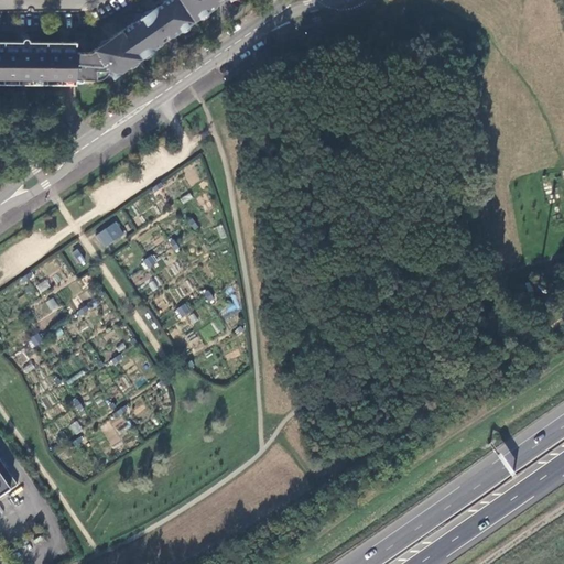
[(173,36),(194,22),(179,0),(165,0),(91,51),(76,51),(76,78),(102,78),(102,69),(108,69),(114,78),(162,44),(160,40),(171,33),(173,36)]
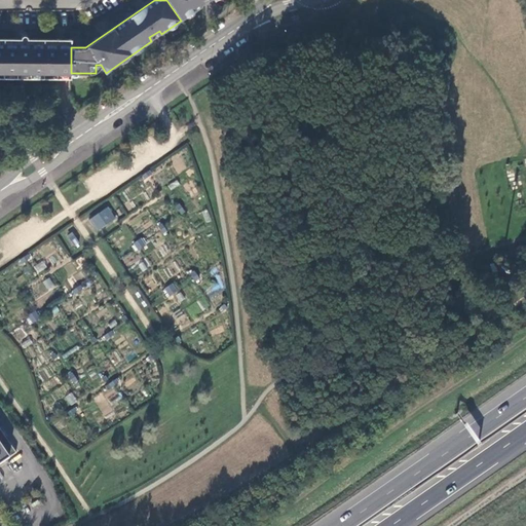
[(166,0),(181,21),(199,7),(197,4),(202,0),(166,0)]
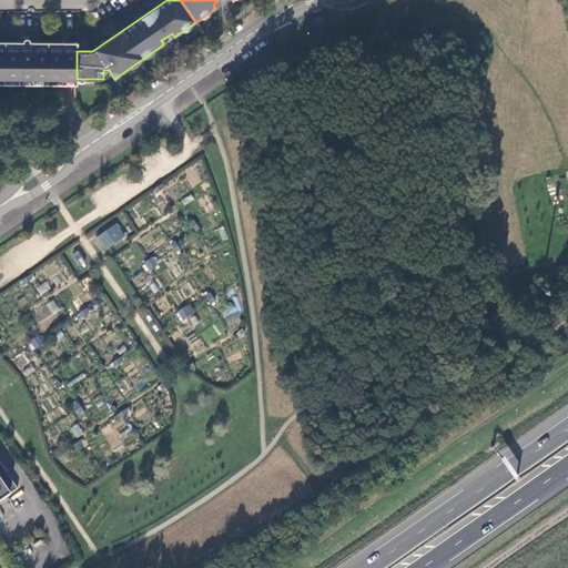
[(163,44),(174,37),(172,33),(161,40),(163,44)]
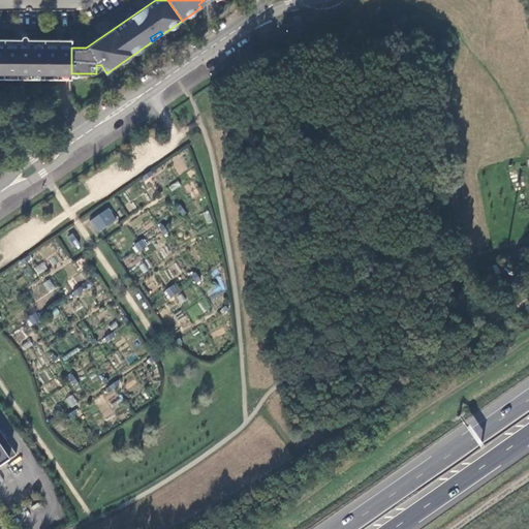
[(0,41),(71,43),(71,38),(28,38),(27,35),(25,35),(23,35),(20,38),(0,37),(0,41)]
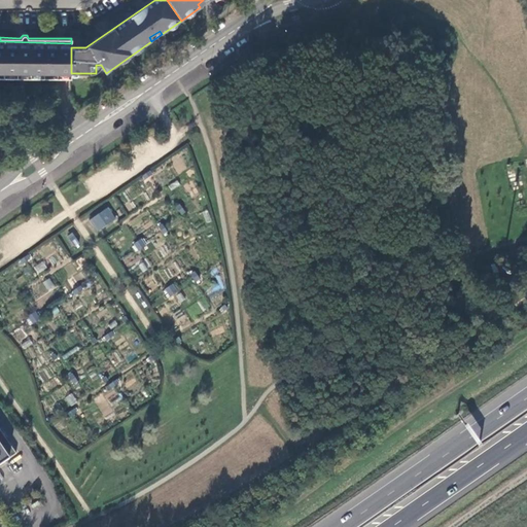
[(71,73),(71,47),(71,43),(0,41),(0,73),(71,74),(71,73)]
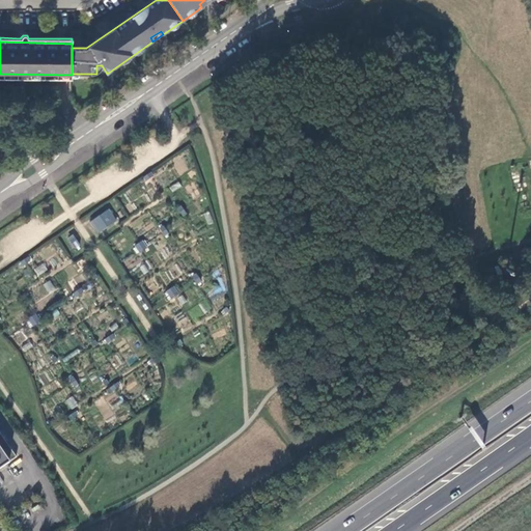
[(143,177),(145,182),(148,178),(152,176),(150,173),(143,177)]
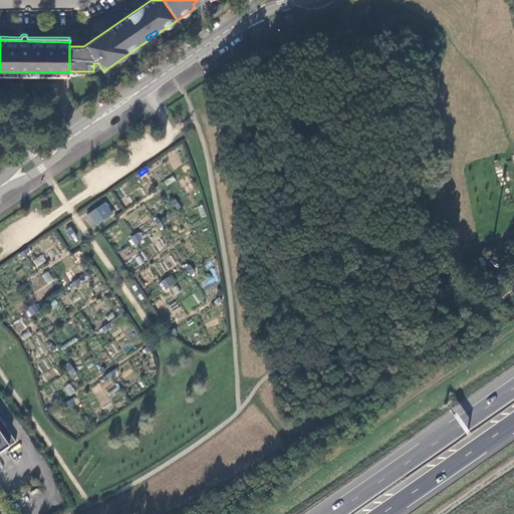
[(175,200),(171,203),(176,210),(179,207),(175,200)]
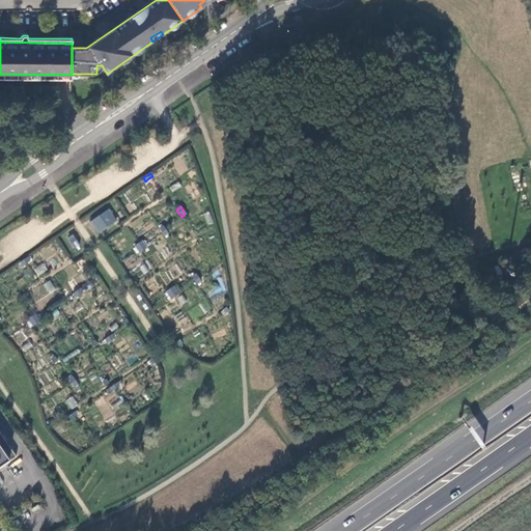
[(107,210),(93,219),(102,230),(115,221),(107,210)]
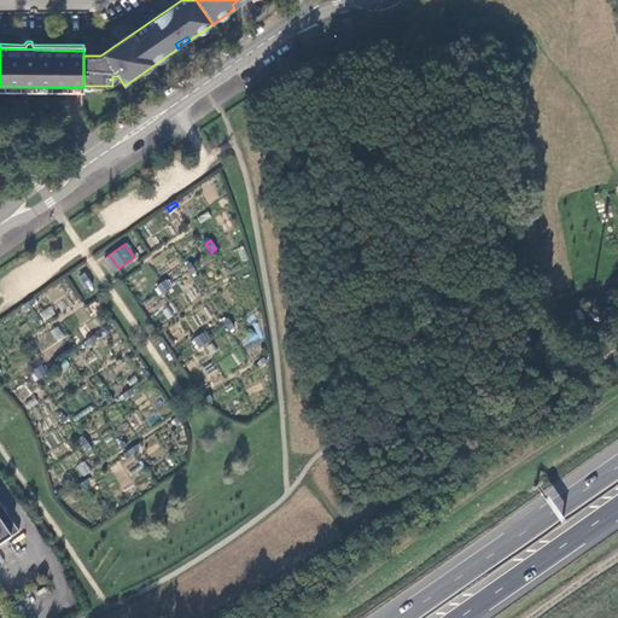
[(109,255),(103,260),(112,273),(118,268),(109,255)]
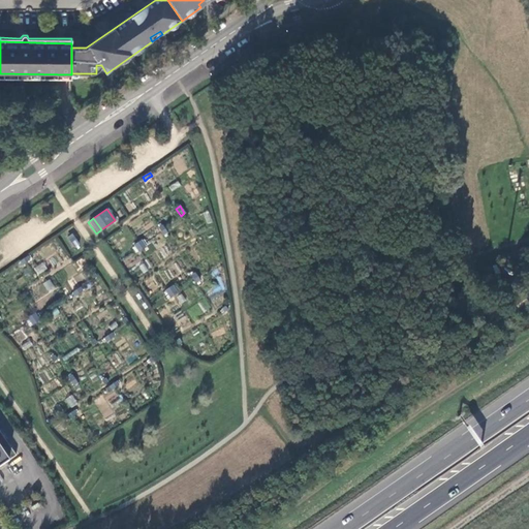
[(162,225),(158,228),(161,231),(163,236),(166,232),(162,225)]
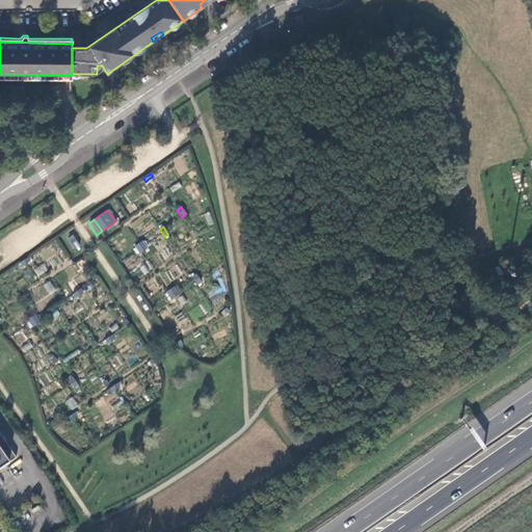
[(68,239),(71,244),(76,241),(73,236),(68,239)]
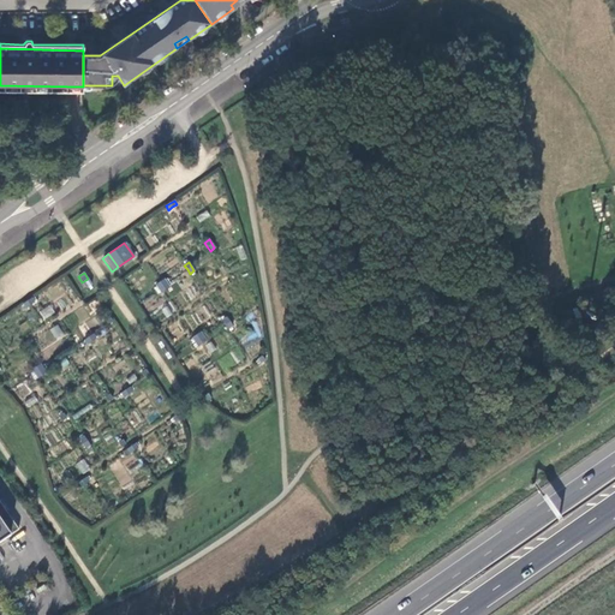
[(88,279),(82,282),(85,288),(91,284),(88,279)]
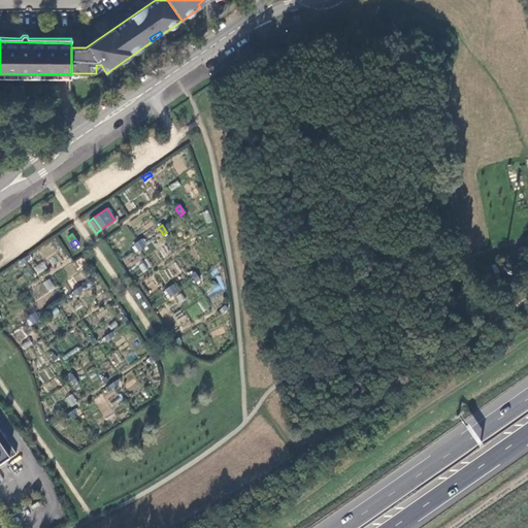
[(140,239),(133,244),(135,249),(138,252),(145,246),(140,239)]
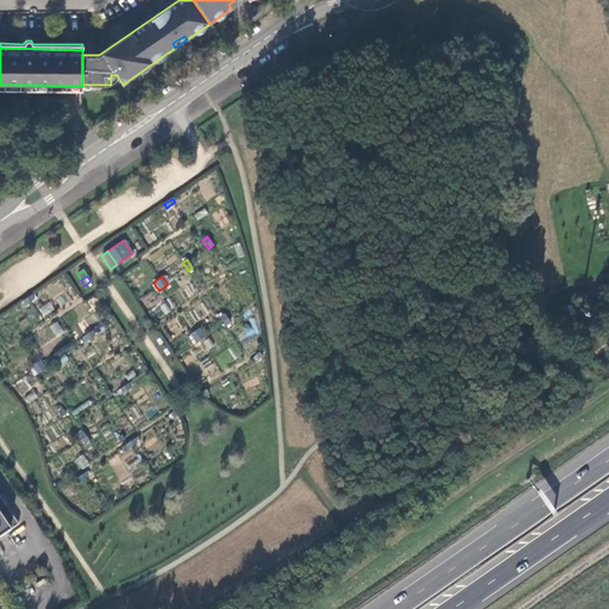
[(31,295),(22,301),(25,305),(33,300),(31,295)]
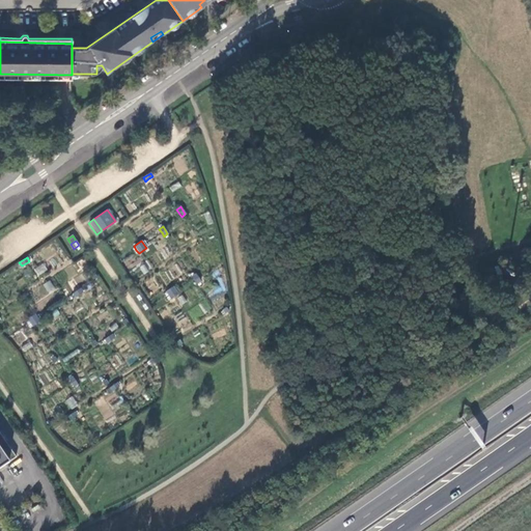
[(44,263),(34,269),(38,276),(48,270),(44,263)]
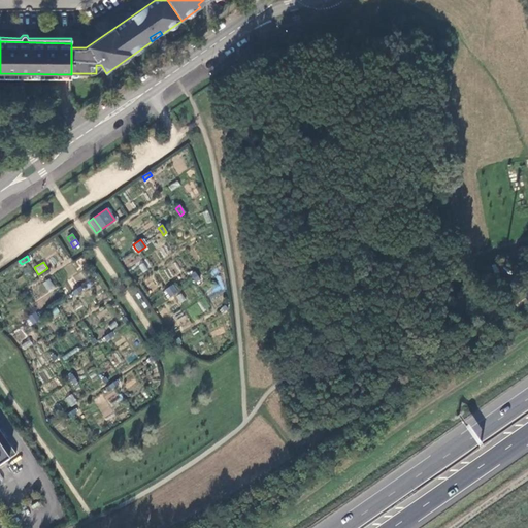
[(199,279),(194,272),(191,275),(196,283),(199,279)]
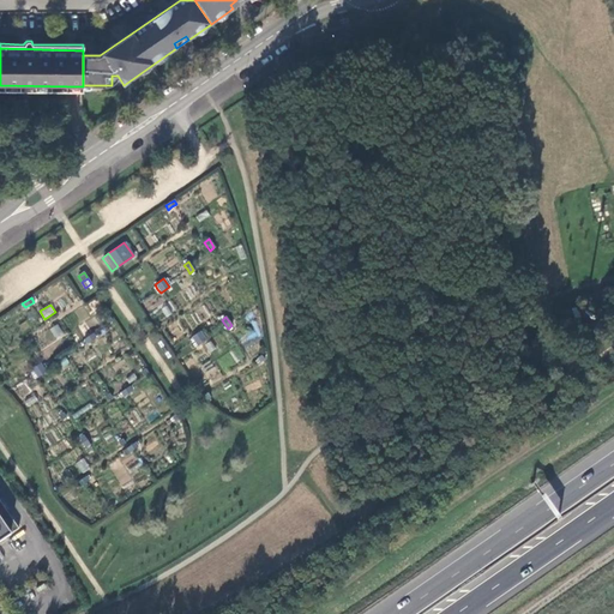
[(54,338),(62,336),(60,325),(50,326),(54,338)]
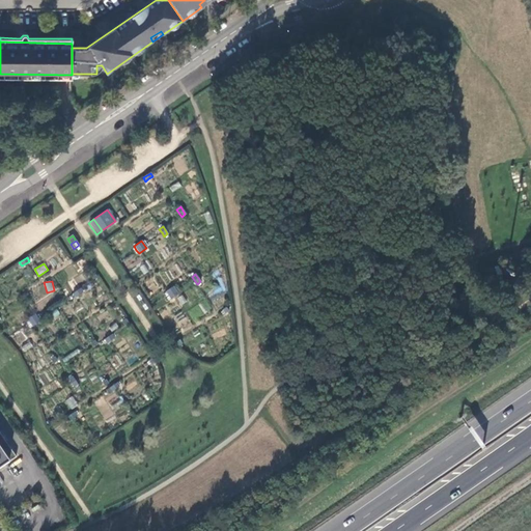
[(177,295),(172,287),(169,289),(165,291),(170,299),(174,297),(177,295)]
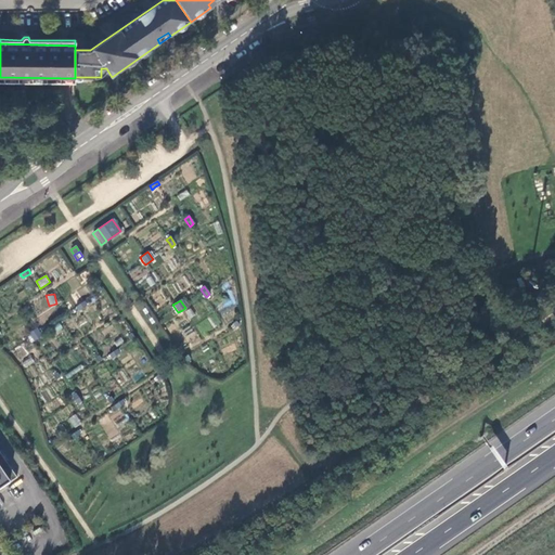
[(86,306),(84,301),(76,307),(78,311),(86,306)]
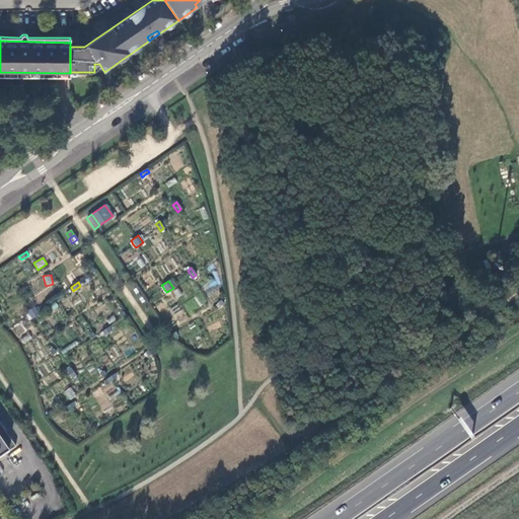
[(39,314),(33,307),(30,310),(26,312),(31,319),(39,314)]
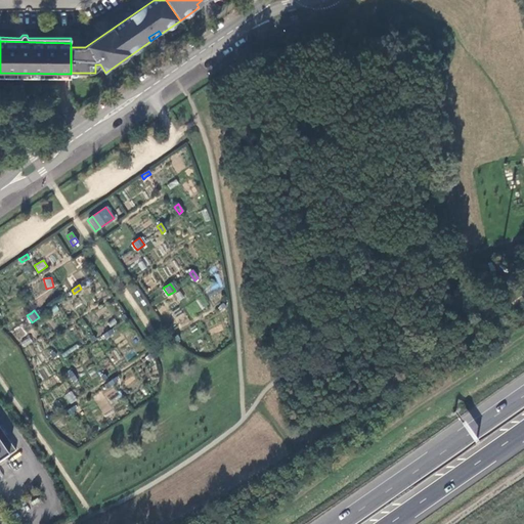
[(110,331),(102,335),(104,339),(112,334),(110,331)]
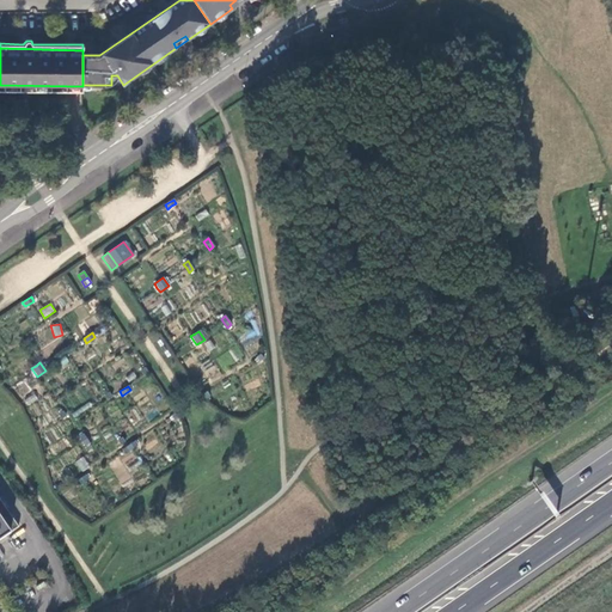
[(83,435),(79,438),(81,441),(85,446),(89,442),(83,435)]
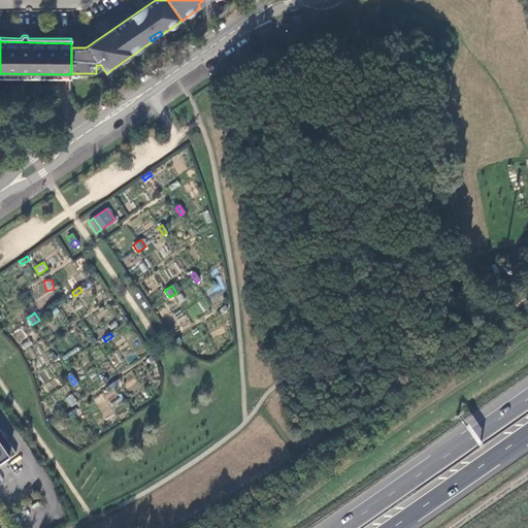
[(116,381),(108,386),(111,390),(119,385),(116,381)]
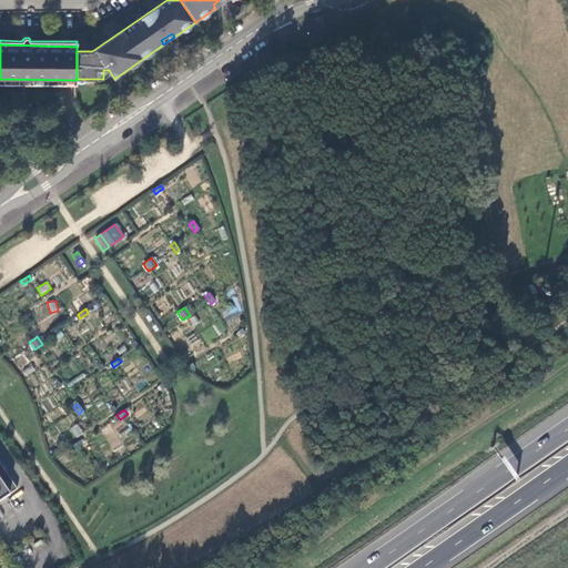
[(79,440),(71,446),(73,450),(81,445),(79,440)]
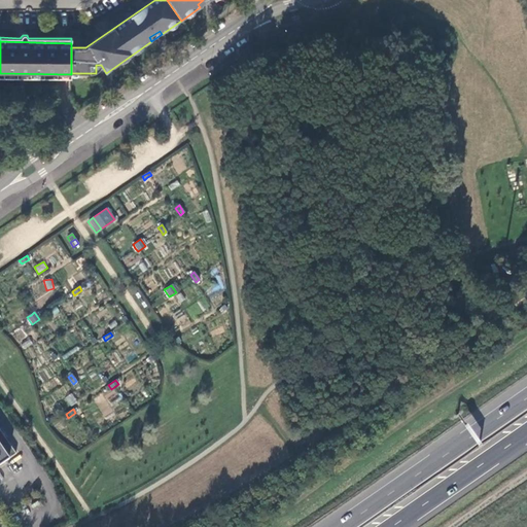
[(0,464),(15,454),(0,430),(0,464)]
